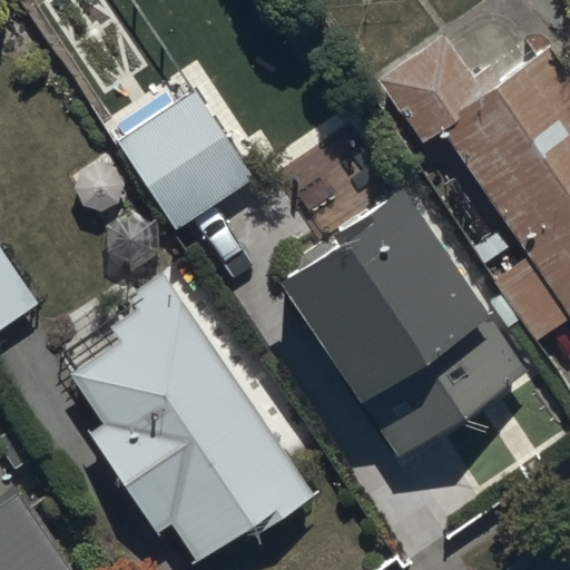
[(537,351),(569,327),(569,100),(541,59),(481,100),(436,36),(372,80),(418,148),(441,133),(527,258),(490,283),(537,351)]
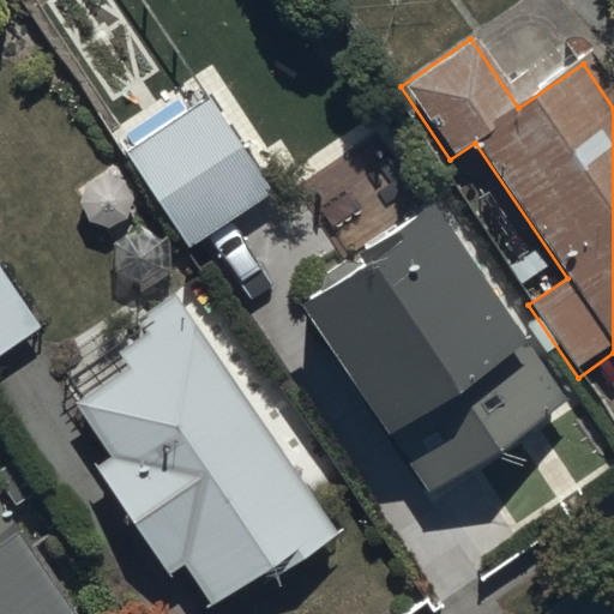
[(210,96),(126,151),(190,247),(274,191),(210,96)]
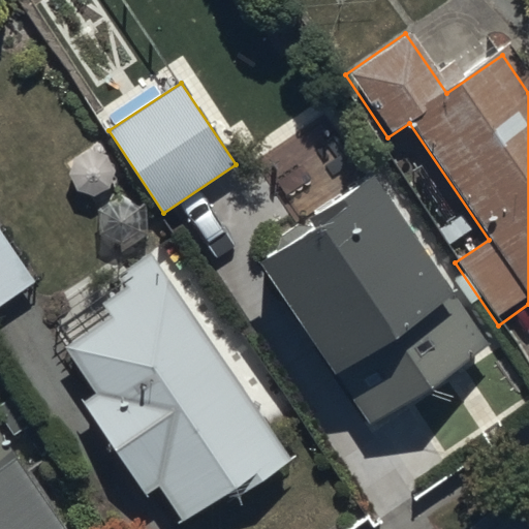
[(370,189),(258,268),(373,429),(484,350),(370,189)]
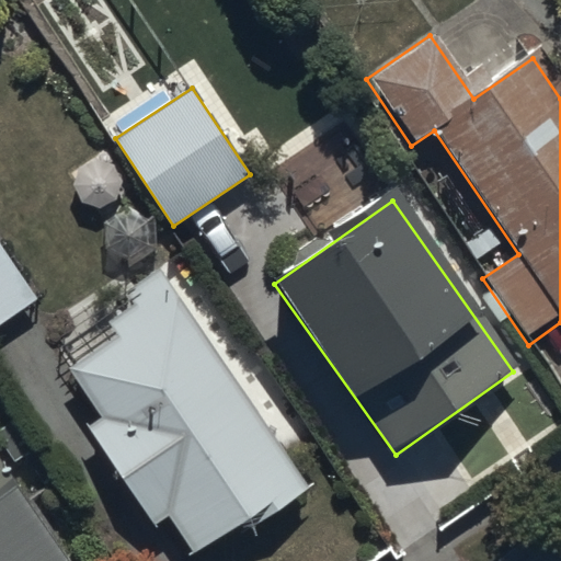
[(0,323),(38,297),(0,241),(0,323)]
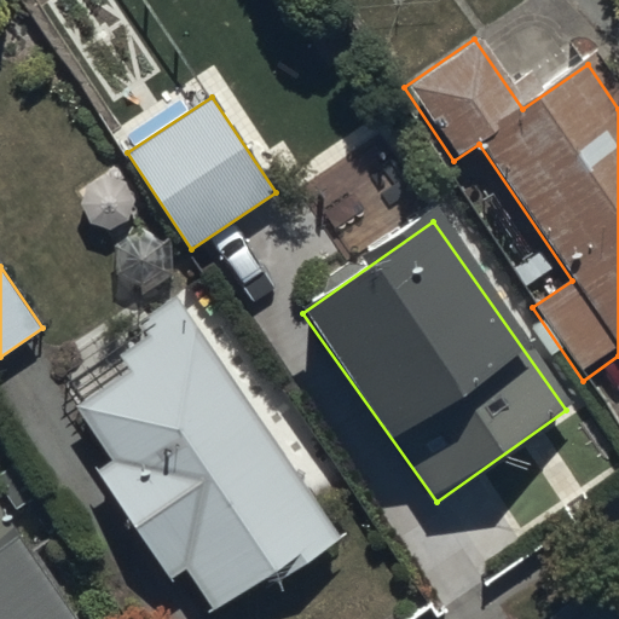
[(189,322),(71,403),(221,618),(339,537),(189,322)]
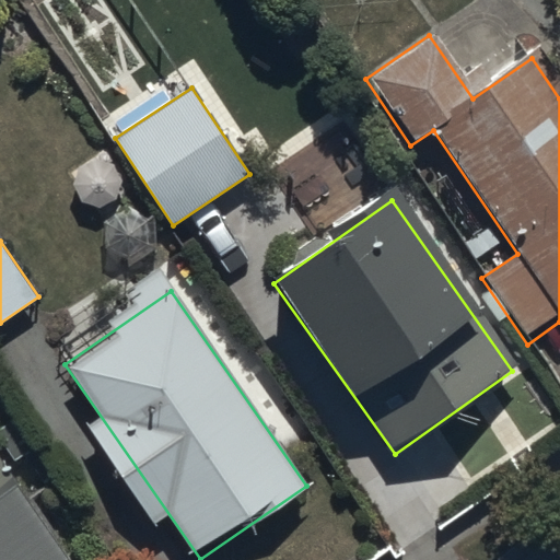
[(70,559),(10,476),(0,482),(0,559),(70,559)]
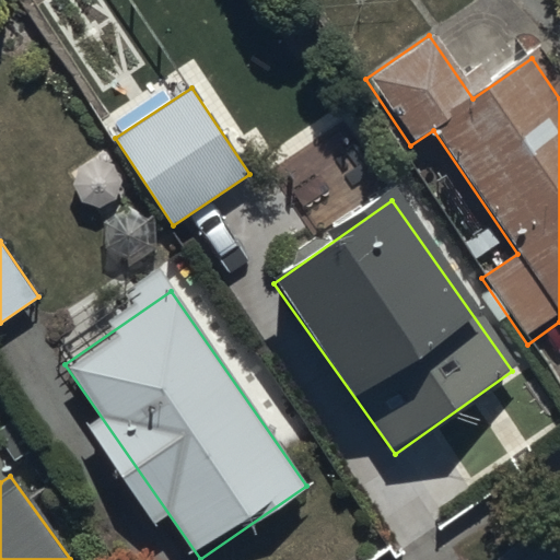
All buildings are outlined.
